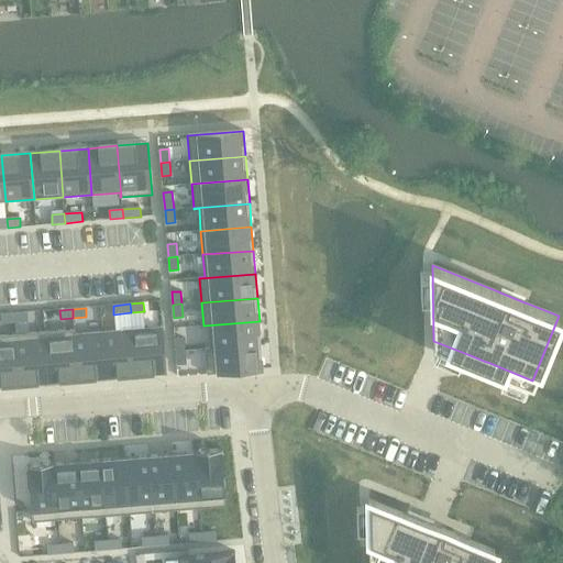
[(28,312),(14,313),(15,322),(29,321),(28,312)]
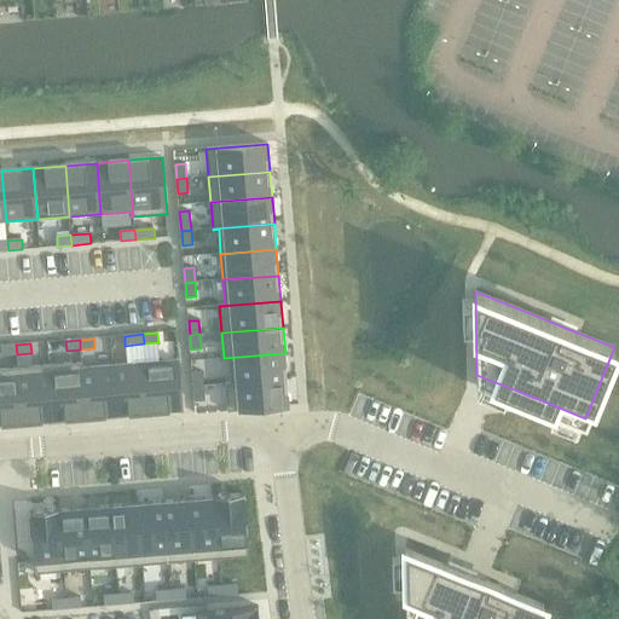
[(16,345),(1,346),(3,356),(17,354),(16,345)]
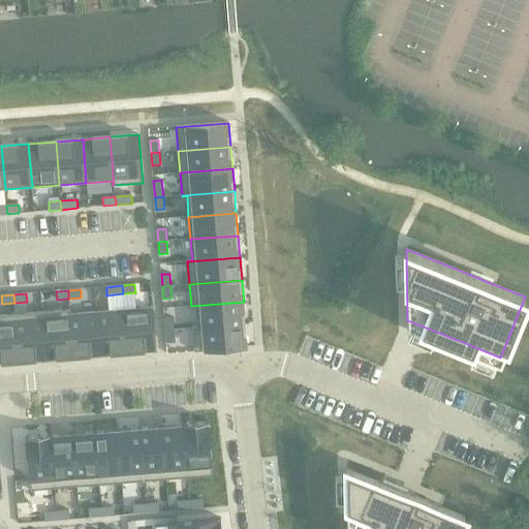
[(244,302),(191,306),(191,307),(196,307),(197,327),(192,328),(192,329),(245,324),(244,302)]
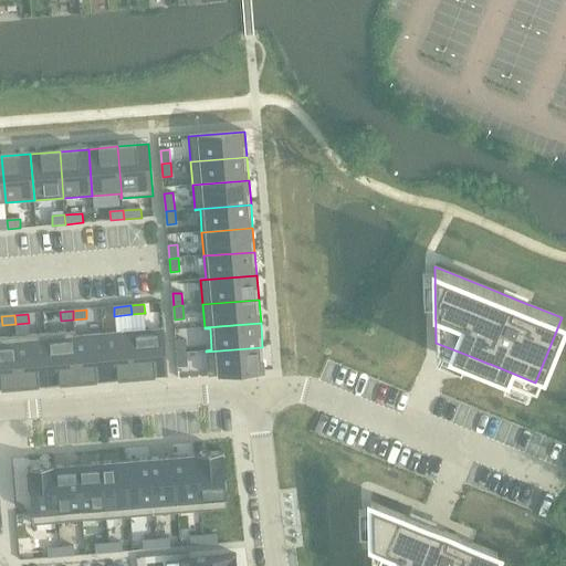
[(164,329),(133,332),(137,379),(167,376),(164,329)]
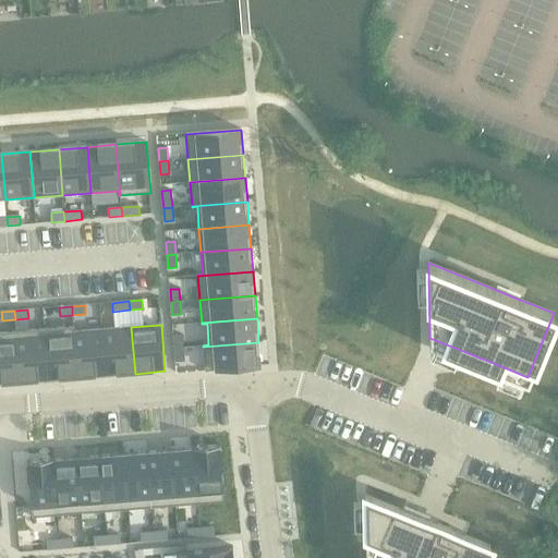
[(73,327),(45,329),(49,380),(77,378),(73,327)]
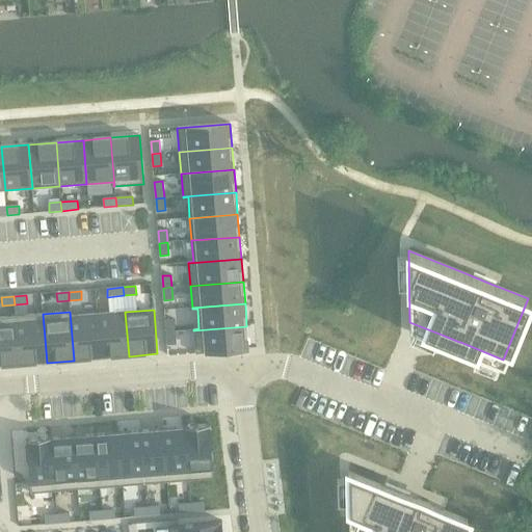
[(71,312),(70,312),(74,361),(101,358),(98,314),(72,317),(71,312)]
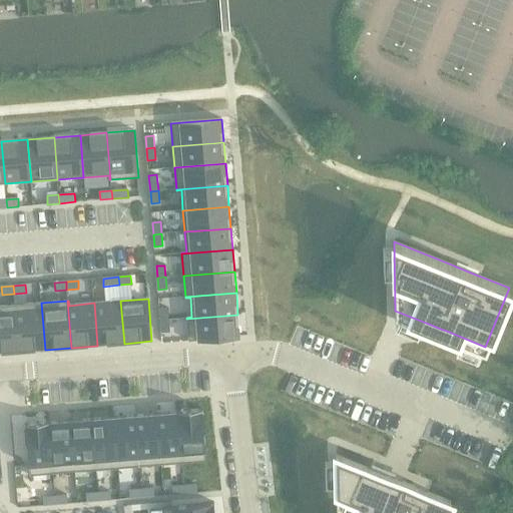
[(120,301),(94,303),(97,346),(124,344),(120,301)]
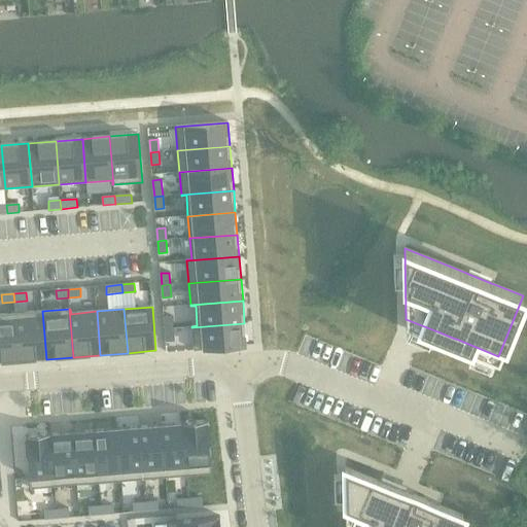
[(42,311),(15,313),(20,361),(46,359),(42,311)]
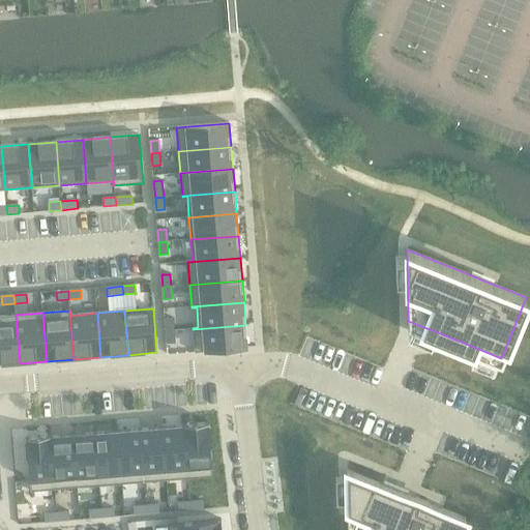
[(16,315),(0,316),(0,364),(20,363),(16,315)]
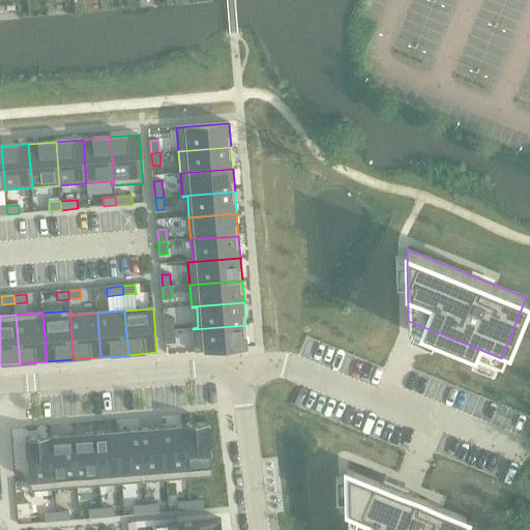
[(173,319),(165,319),(166,331),(174,330),(173,319)]
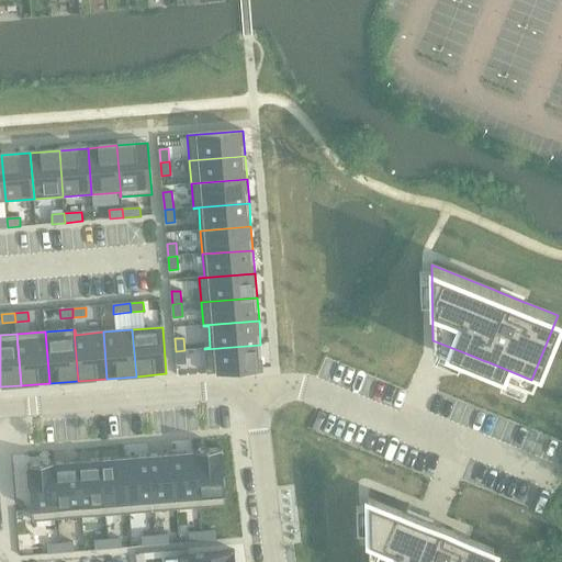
[(260,345),(204,349),(206,373),(262,369),(260,345)]
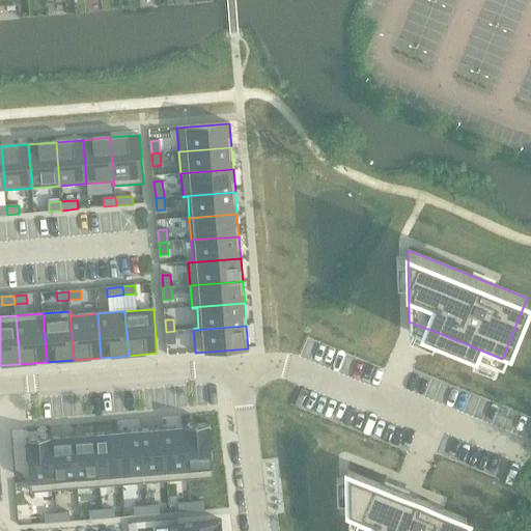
[(174,331),(166,332),(167,344),(175,343),(174,331)]
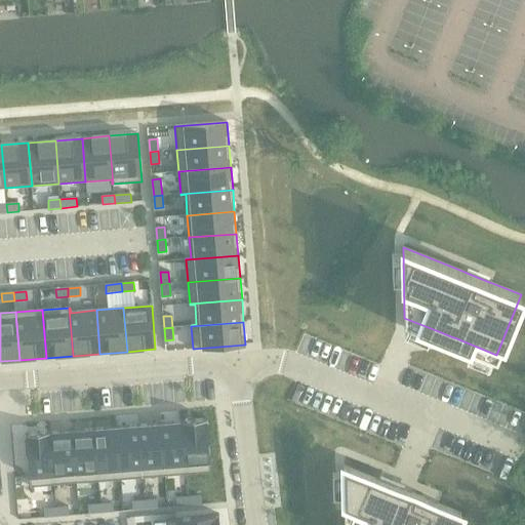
[(207,419),(183,421),(187,474),(211,472),(207,419)]
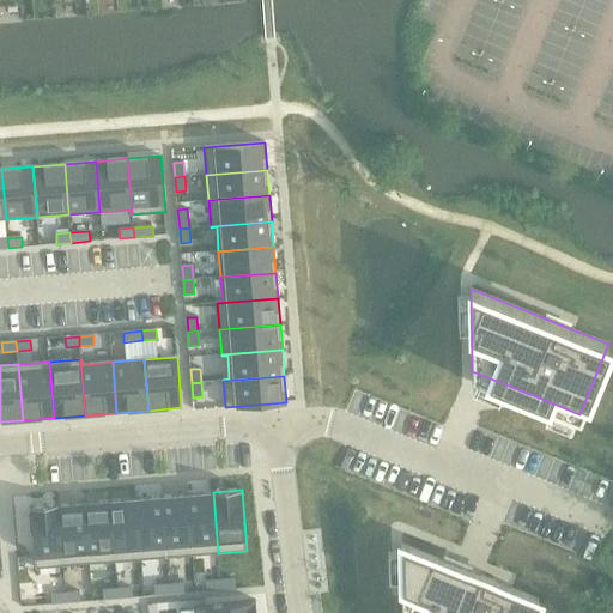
[(212,493),(188,495),(193,556),(218,553),(213,492),(212,492),(212,493)]
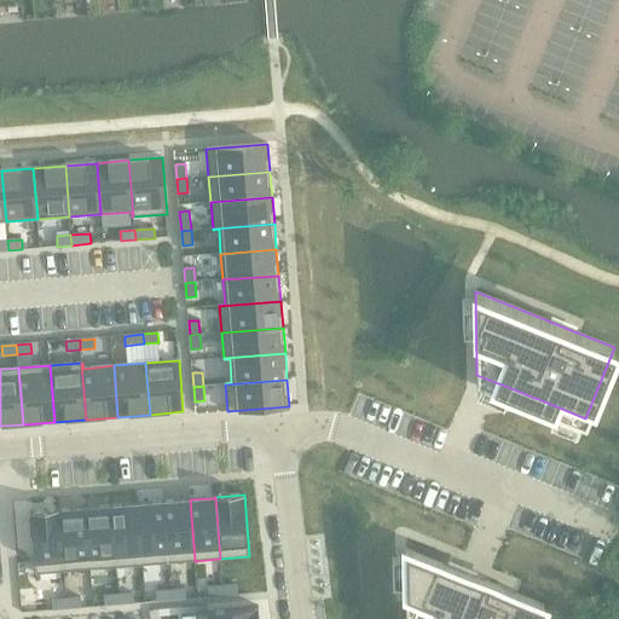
[(190,499),(163,502),(168,563),(195,561),(190,499)]
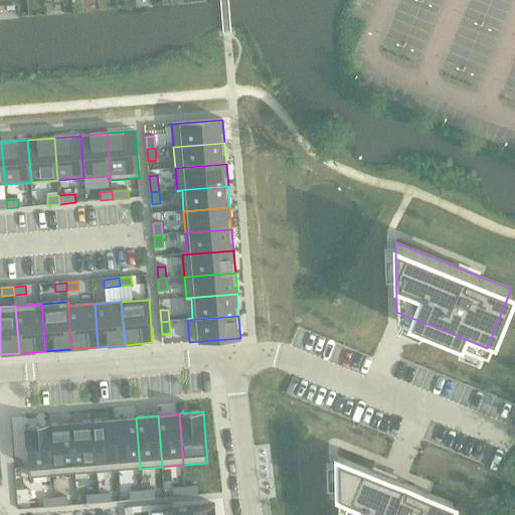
[(136,417),(115,419),(119,471),(140,469),(136,417)]
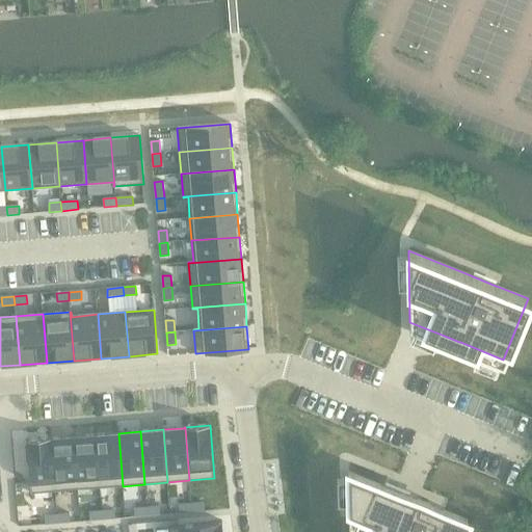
[(118,433),(96,435),(100,487),(123,486),(118,433)]
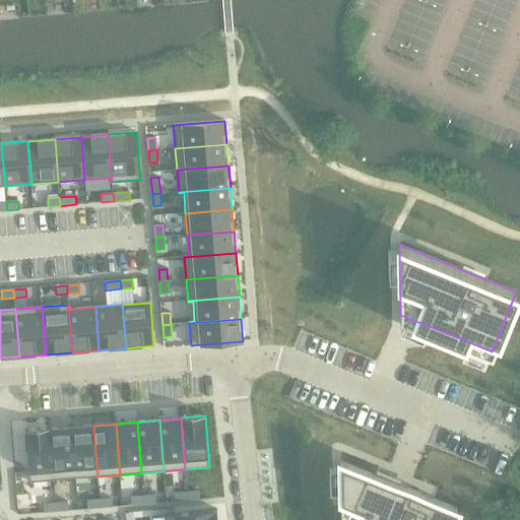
[(93,426),(72,427),(76,478),(98,476),(93,426)]
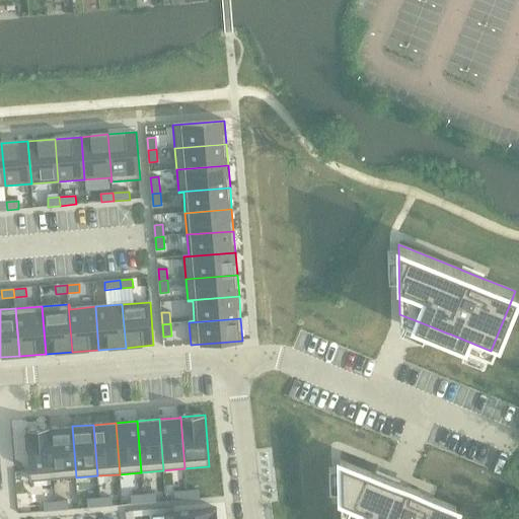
[(51,427),(50,427),(54,479),(76,477),(72,426),(51,428),(51,427)]
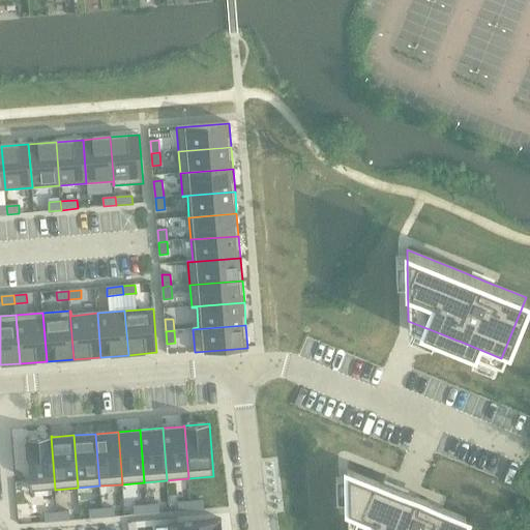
[(51,436),(26,438),(30,492),(55,490),(51,436)]
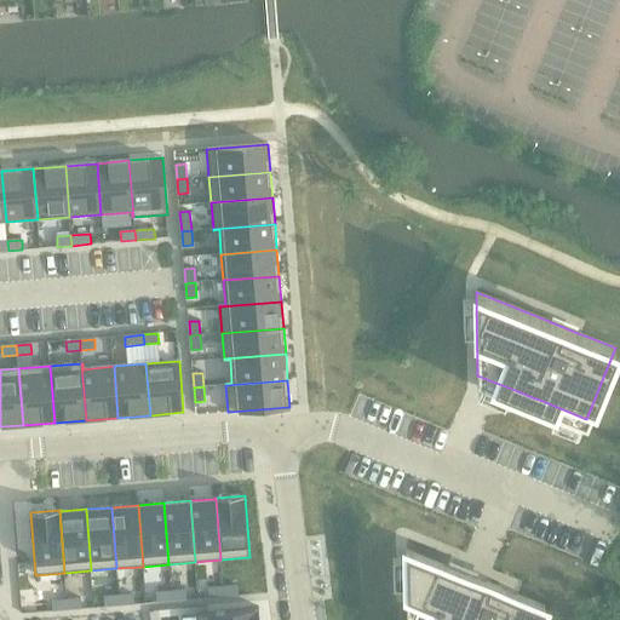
[(464,574),(406,551),(407,604),(407,619),(539,619),(545,607),(517,596),(464,574)]
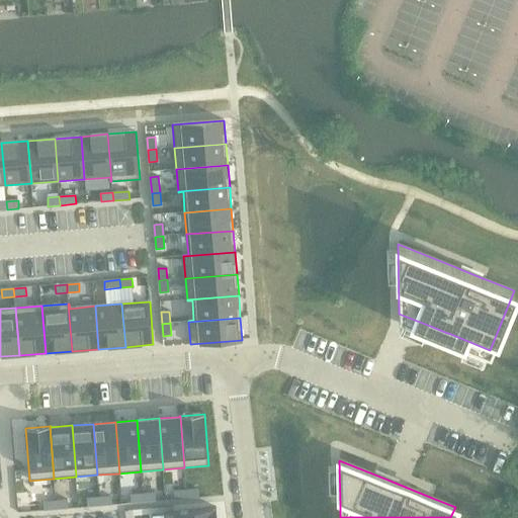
[(198,490),(186,491),(187,499),(199,498),(198,490)]
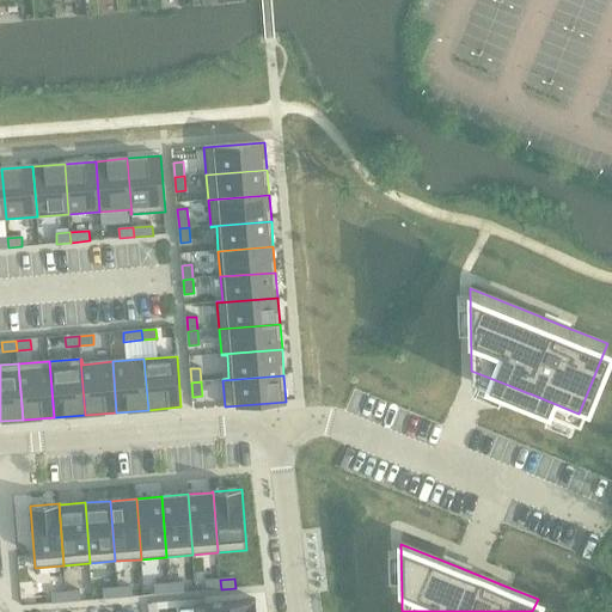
[(220,580),(206,581),(207,591),(221,589),(220,580)]
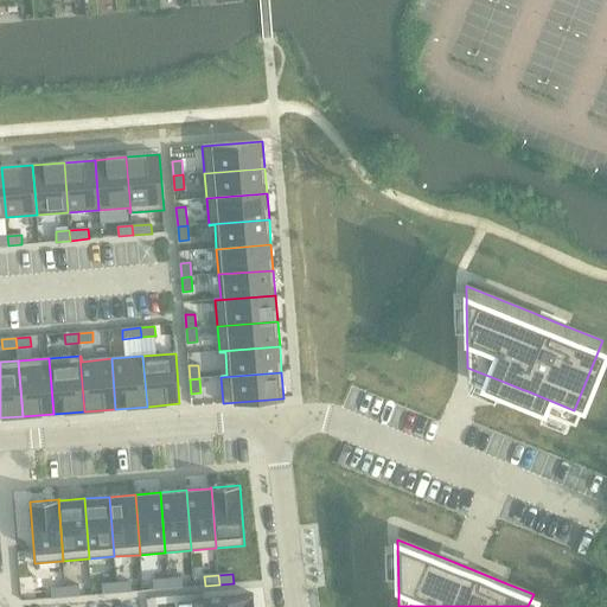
[(181,577),(167,579),(168,588),(183,587),(181,577)]
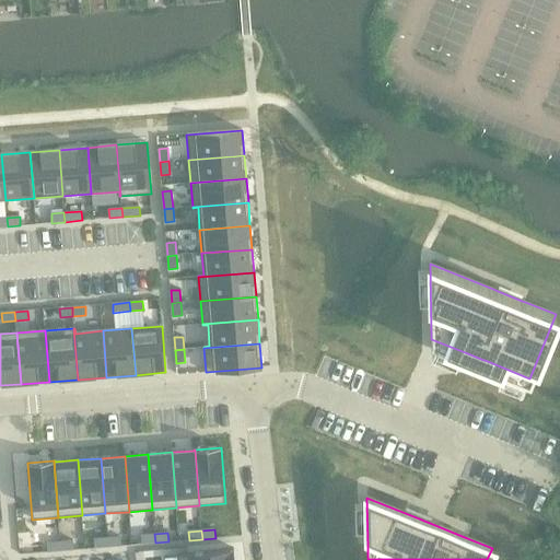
[(154,534),(141,535),(142,544),(155,543),(154,534)]
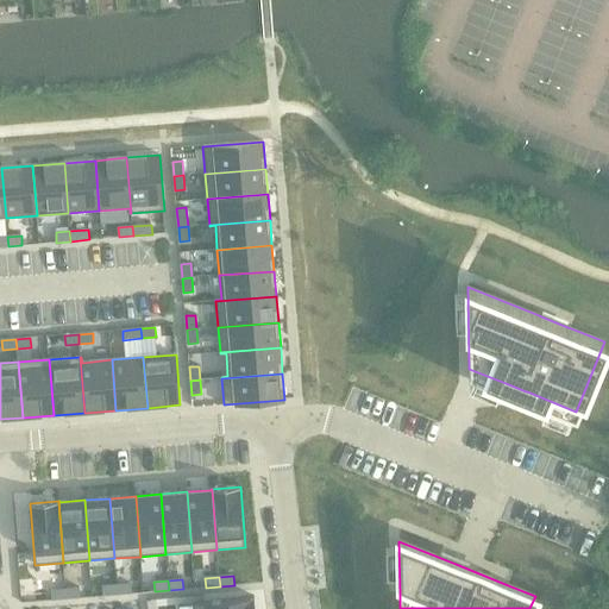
[(131,584),(117,585),(118,595),(132,594),(131,584)]
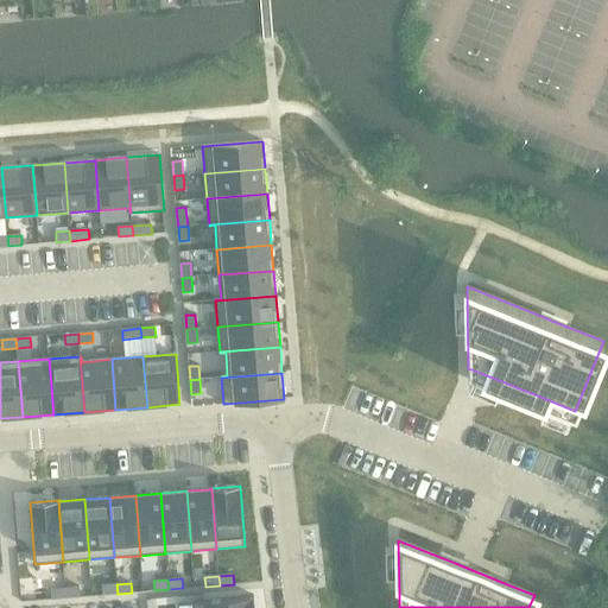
[(116,584),(102,586),(103,595),(118,594),(116,584)]
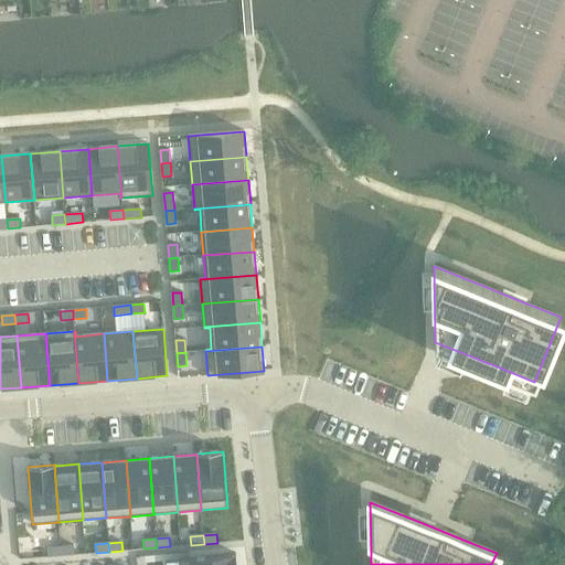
[(74,545),(61,546),(62,556),(75,555),(74,545)]
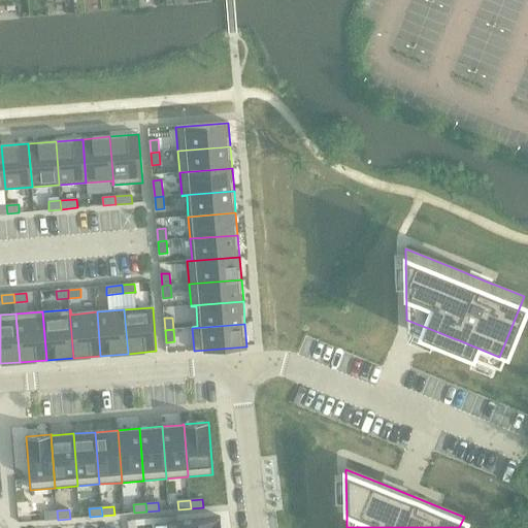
[(57,510),(44,512),(45,521),(58,520),(57,510)]
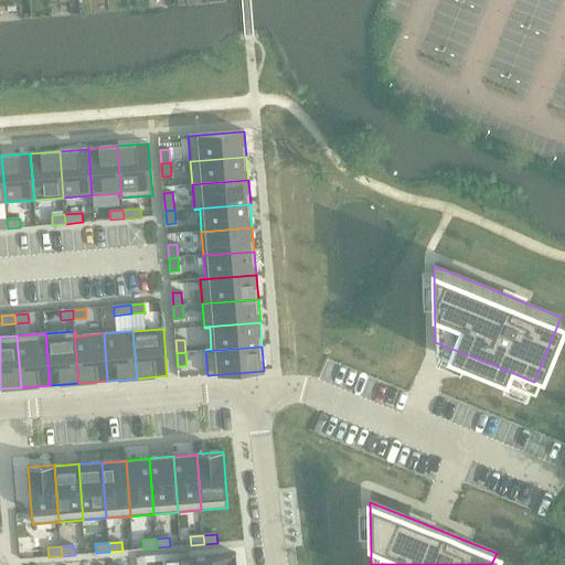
[(237,564),(236,554),(179,561),(179,564),(237,564)]
